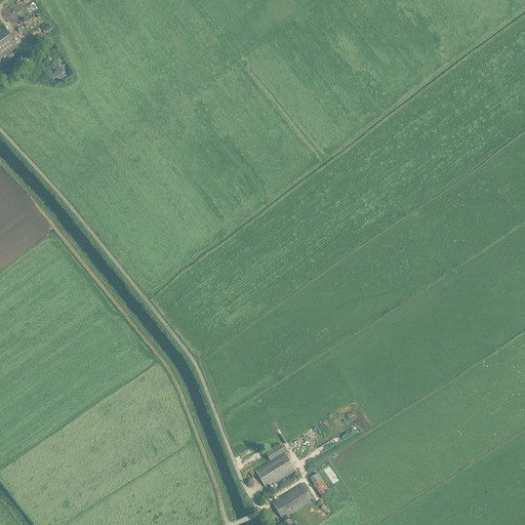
[(13,10),(30,1),(29,0),(15,0),(9,3),(13,10)]
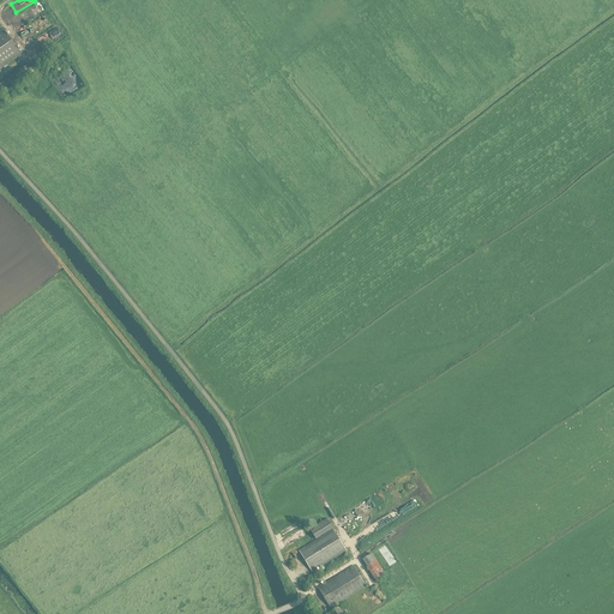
[(13,28),(40,10),(35,2),(8,20),(13,28)]
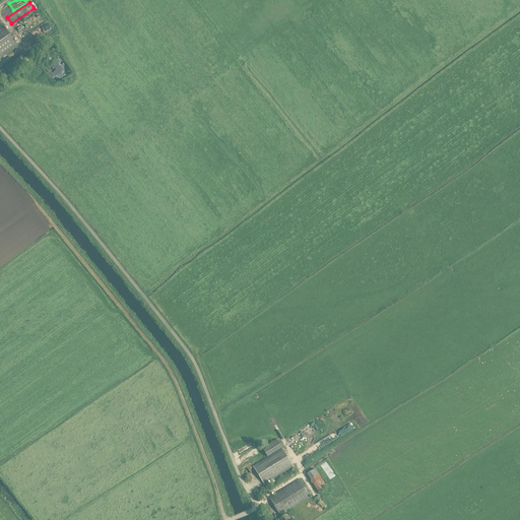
[(16,29),(20,35),(40,19),(36,13),(16,29)]
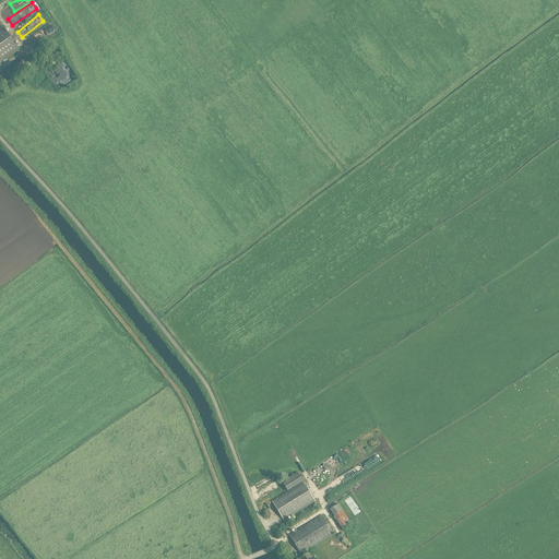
[(0,62),(19,49),(2,26),(0,27),(0,62)]
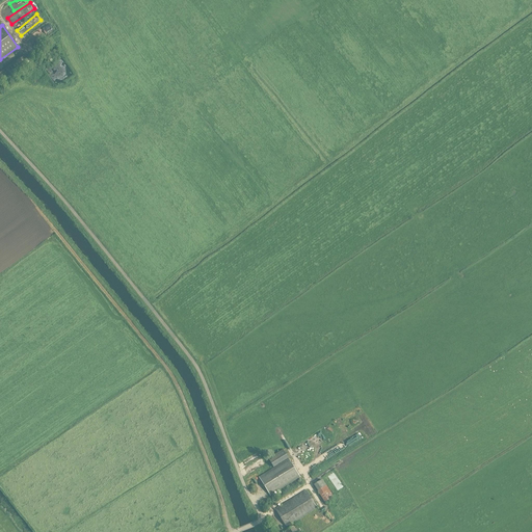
[(42,33),(51,29),(49,25),(40,29),(42,33)]
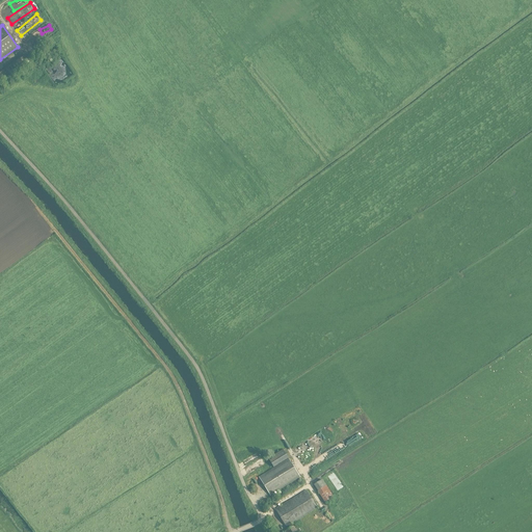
[(25,40),(28,45),(35,41),(32,35),(25,40)]
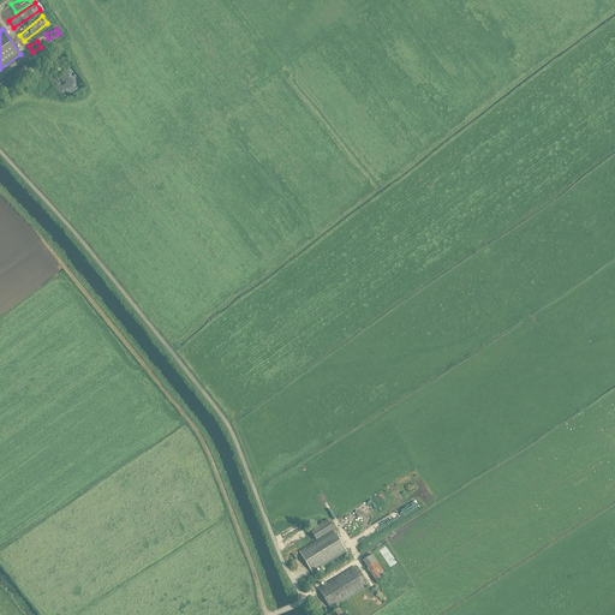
[(371,500),(348,511),(352,520),(375,509),(371,500)]
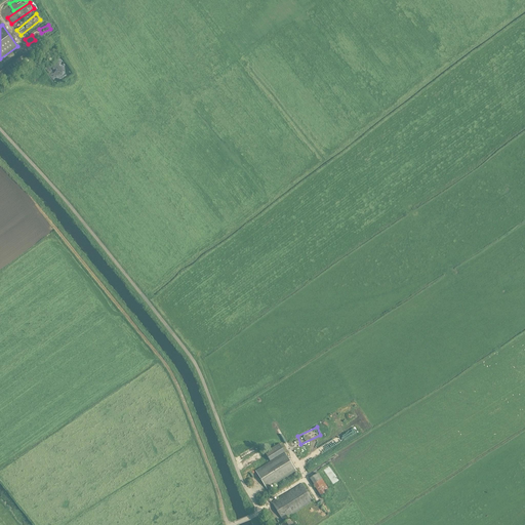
[(271,460),(285,452),(280,444),(266,452),(271,460)]
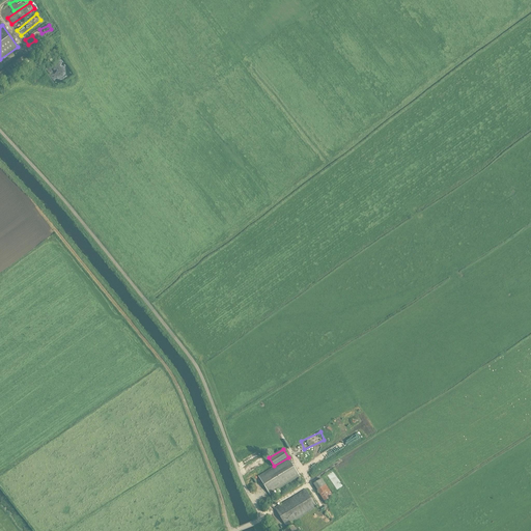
[(250,462),(254,469),(264,464),(261,456),(250,462)]
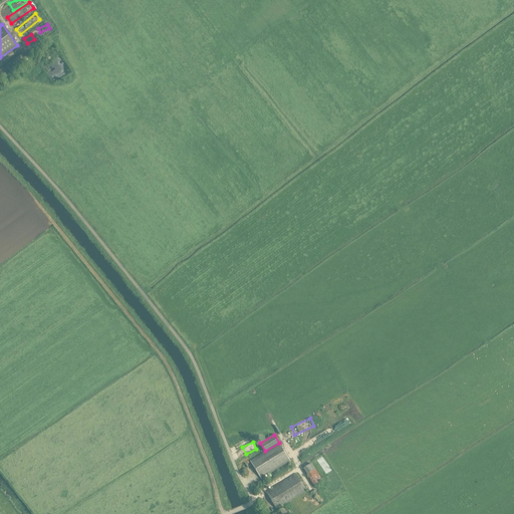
[(261,479),(290,461),(279,443),(250,461),(261,479)]
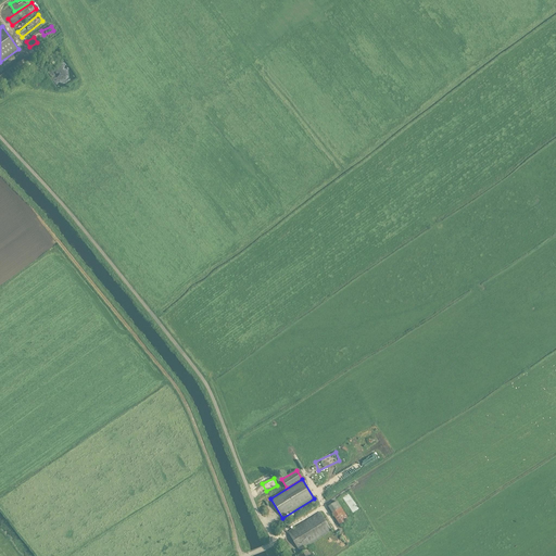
[(328,507),(340,525),(349,520),(337,501),(328,507)]
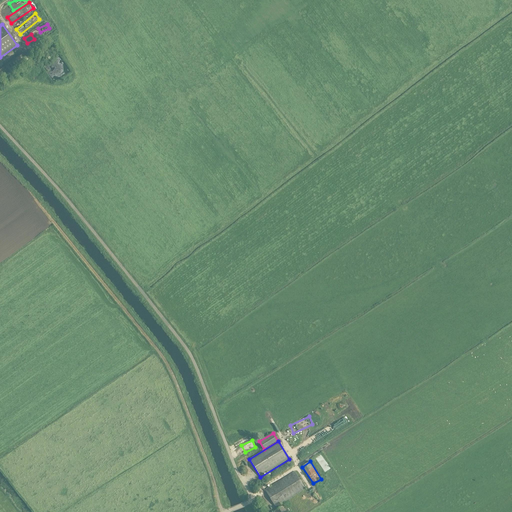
[(265,490),(277,510),(275,511),(276,511),(285,511),(283,506),(282,507),(280,504),(305,489),(295,471),(265,490)]
